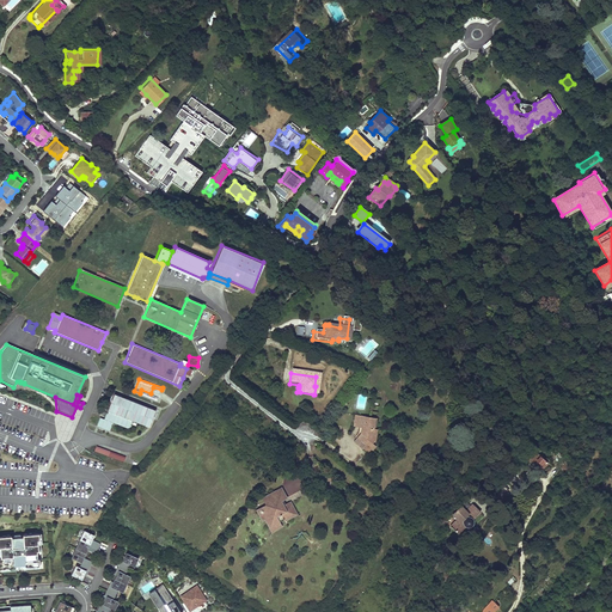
[(150,427),(157,409),(120,395),(111,418),(130,427),(133,420),(150,427)]
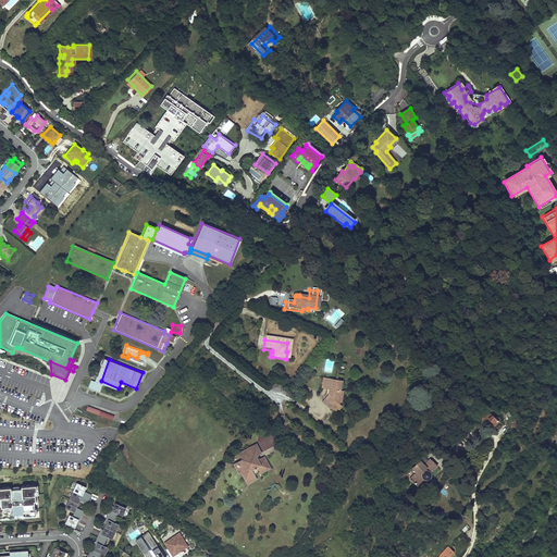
[(339,384),(321,381),(320,390),(329,392),(327,398),(324,403),(331,408),(329,411),(332,415),(337,408),(335,404),(337,399),(338,393),(337,393),(339,384)]
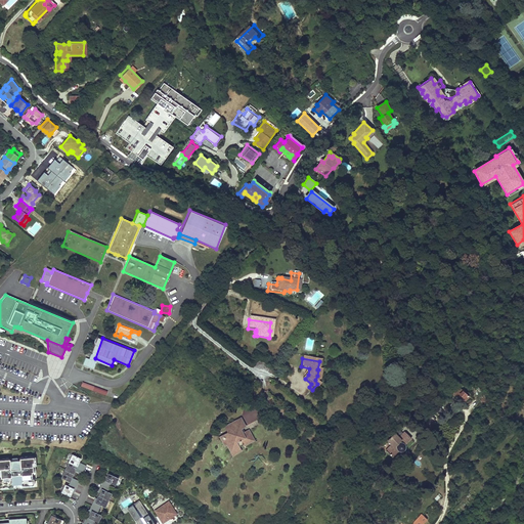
[(106,395),(107,390),(82,382),(81,387),(106,395)]
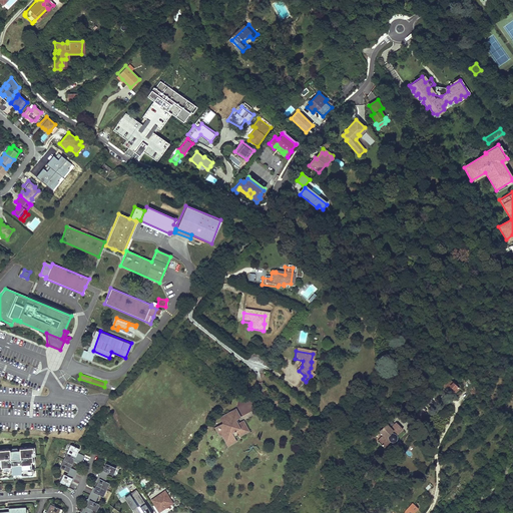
[(442,384),(454,393),(459,387),(448,378),(442,384)]
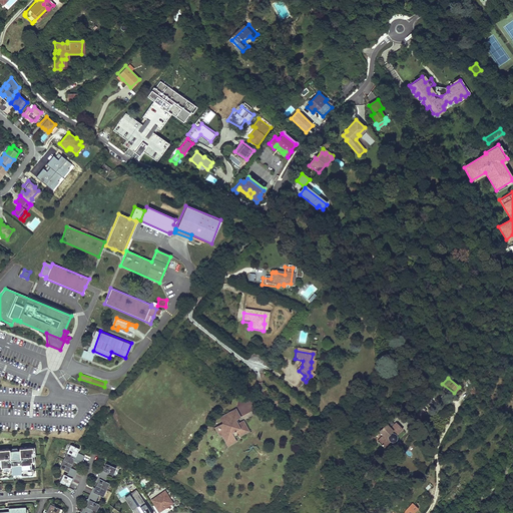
[(251,407),(241,399),(234,409),(243,416),(251,407)]
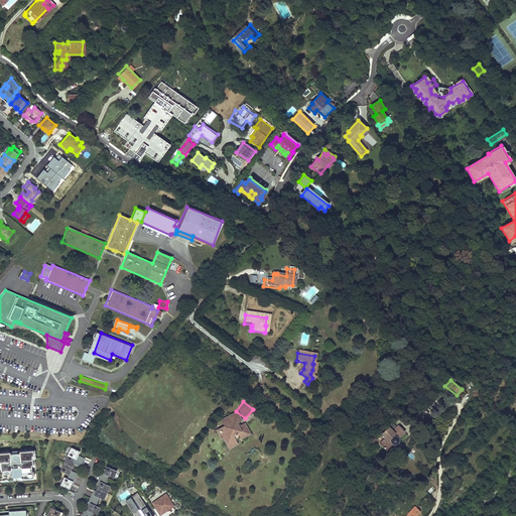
[(239,423),(234,414),(229,417),(233,426),(239,423)]
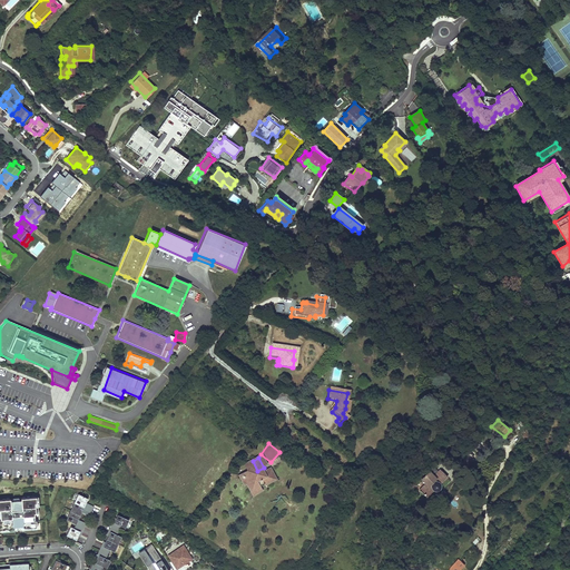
[(253,473),(257,471),(253,461),(242,468),(245,474),(236,479),(241,488),(243,487),(245,485),(246,488),(249,487),(252,492),(256,490),(261,488),(262,489),(273,482),(266,471),(259,474),(255,477),(253,473)]
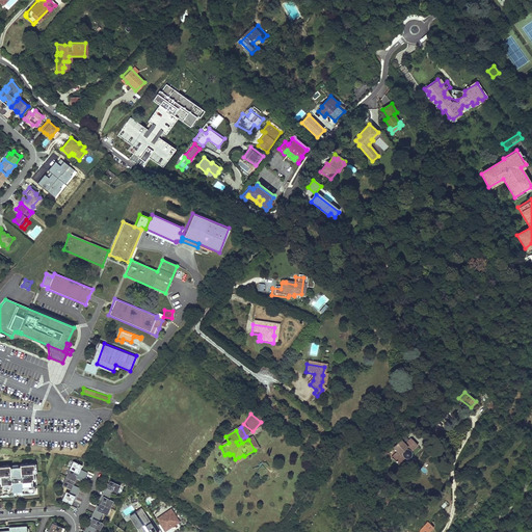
[(392,457),(399,463),(405,456),(406,456),(406,457),(407,457),(408,456),(409,455),(410,454),(411,453),(411,452),(410,451),(418,444),(411,439),(405,444),(401,440),(394,447),(398,451),(392,457)]
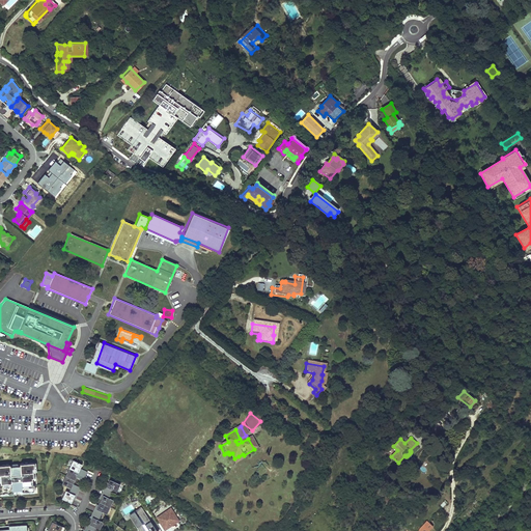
[(234,458),(232,453),(229,454),(228,452),(226,453),(232,465),(241,459),(239,456),(234,458)]
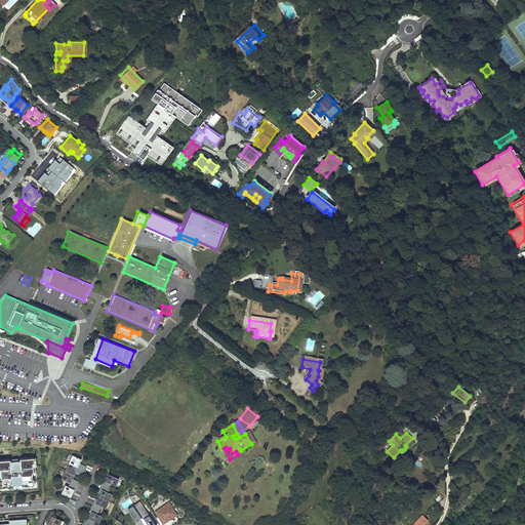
[(81,459),(72,454),(68,462),(77,467),(79,462),(81,459)]
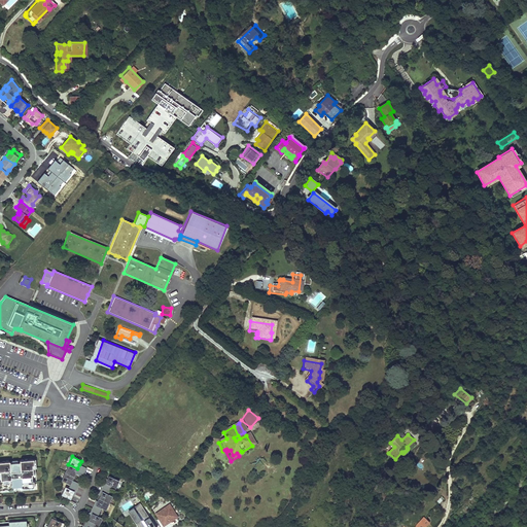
[(20,462),(9,463),(9,462),(0,462),(0,471),(3,471),(3,476),(0,476),(0,477),(0,482),(0,481),(0,490),(9,490),(11,489),(11,487),(22,487),(22,489),(33,488),(34,488),(34,485),(32,485),(32,479),(33,478),(33,472),(32,469),(34,469),(33,460),(20,461),(20,462)]
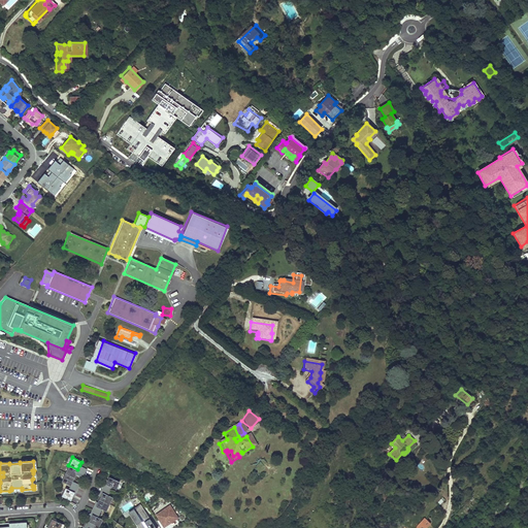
[(77,469),(68,465),(65,473),(73,477),(75,473),(77,469)]
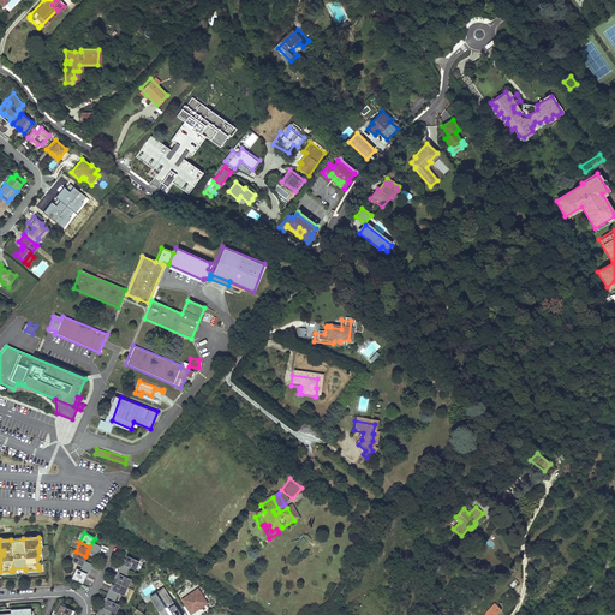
[(76,551),(71,560),(82,565),(84,560),(85,556),(76,551)]
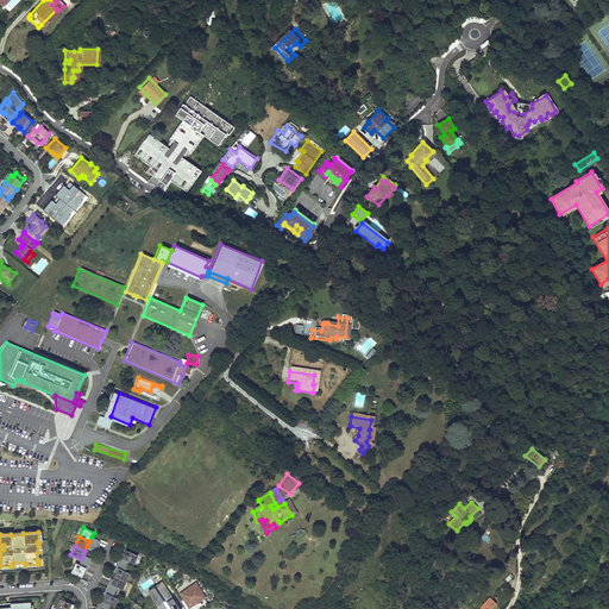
[(133,564),(137,557),(125,551),(124,553),(121,559),(129,562),(133,564)]
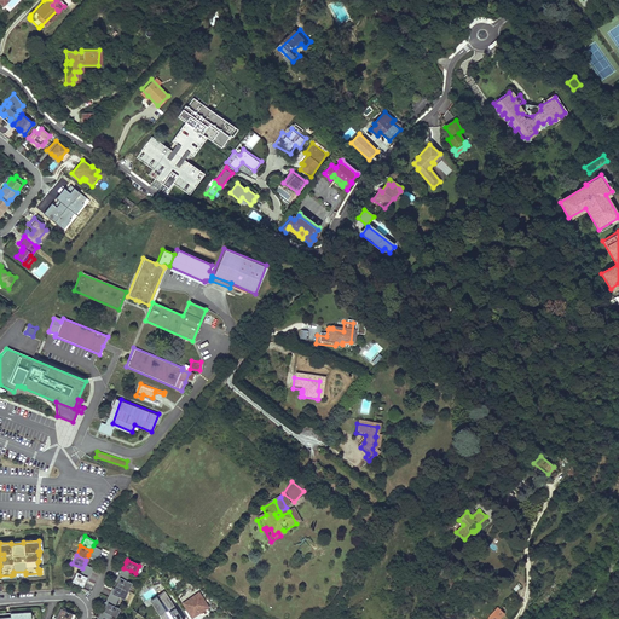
[(126,562),(123,562),(119,572),(128,576),(131,571),(123,568),(126,562)]
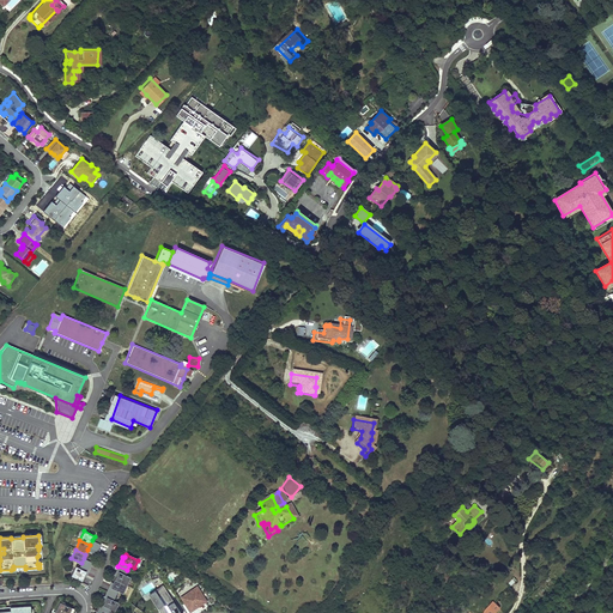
[(83,576),(85,577),(90,568),(82,563),(79,568),(85,571),(83,576)]
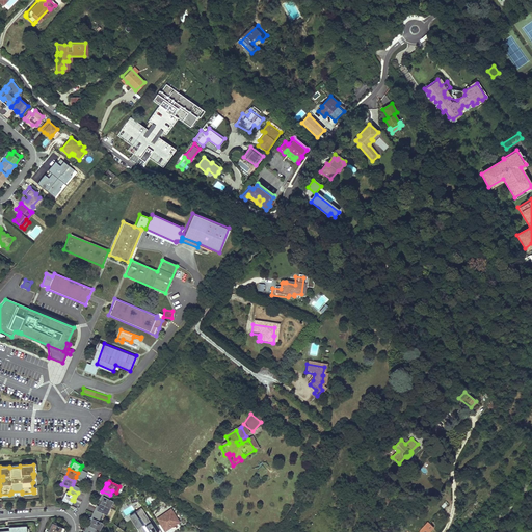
[(64,490),(61,499),(70,503),(72,500),(74,496),(69,493),(64,490)]
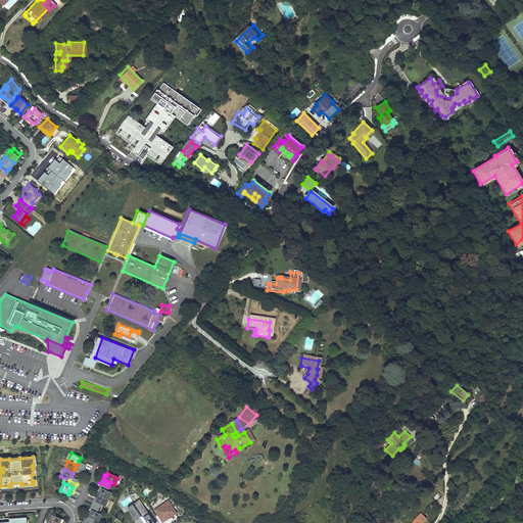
[(100,483),(97,491),(98,491),(100,487),(106,490),(108,486),(100,483)]
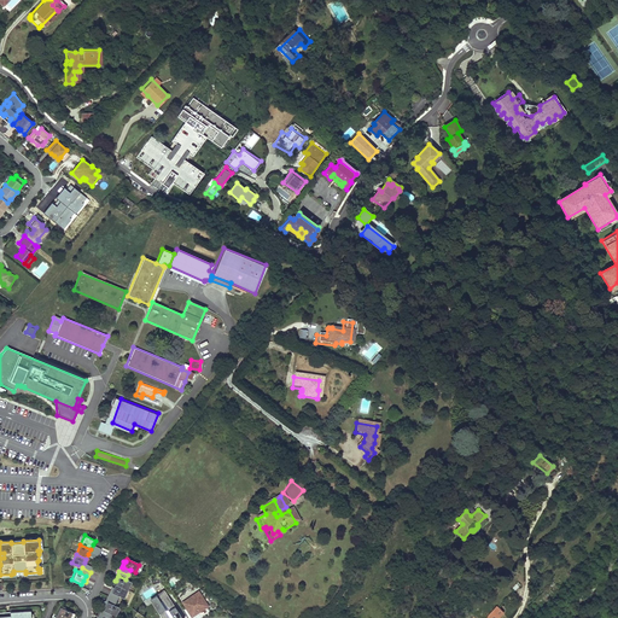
[(126,579),(118,576),(116,581),(115,584),(127,590),(130,582),(126,579)]
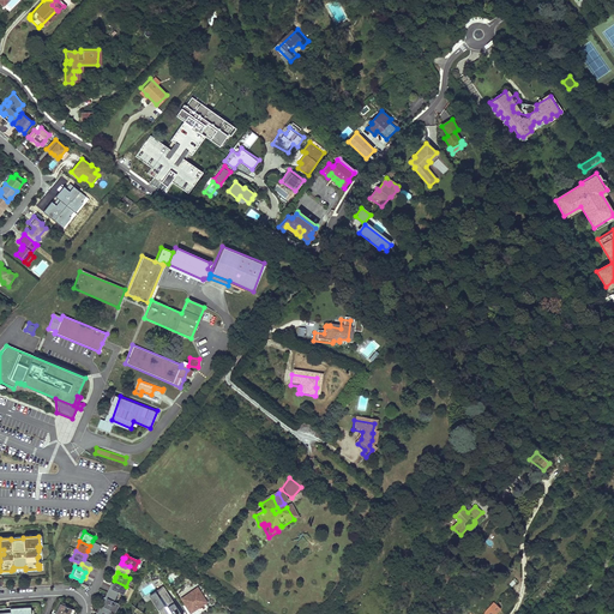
[(116,593),(121,595),(126,587),(114,581),(113,584),(110,589),(116,593)]
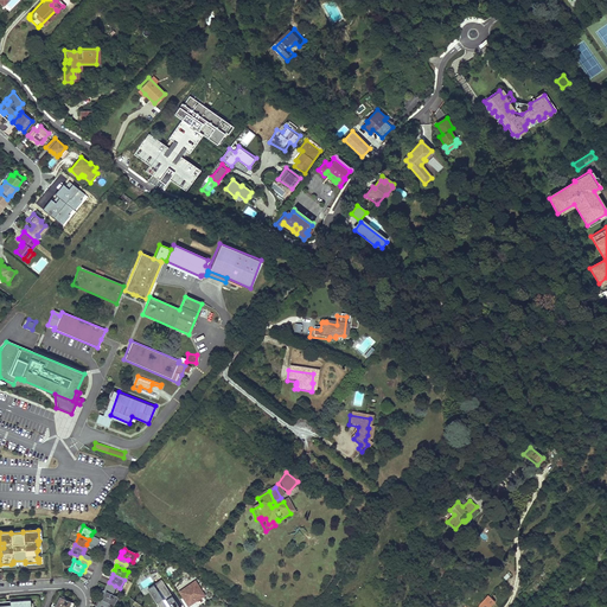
[(112,577),(109,576),(104,586),(113,589),(115,586),(109,582),(112,577)]
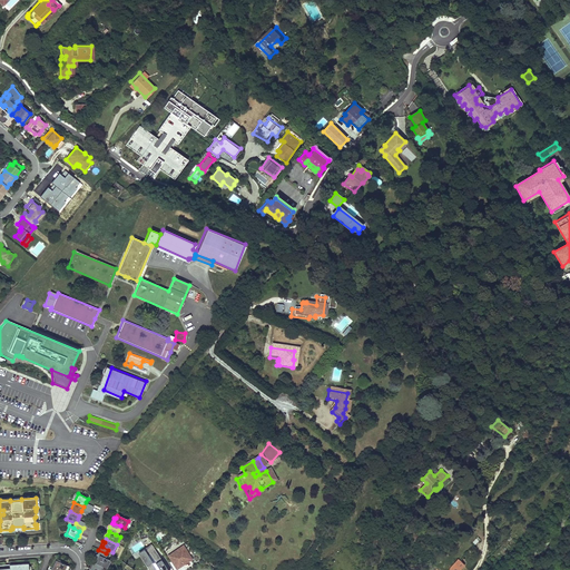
[(148,569),(147,569),(163,569),(166,567),(150,544),(145,549),(147,552),(146,553),(139,558),(148,569)]
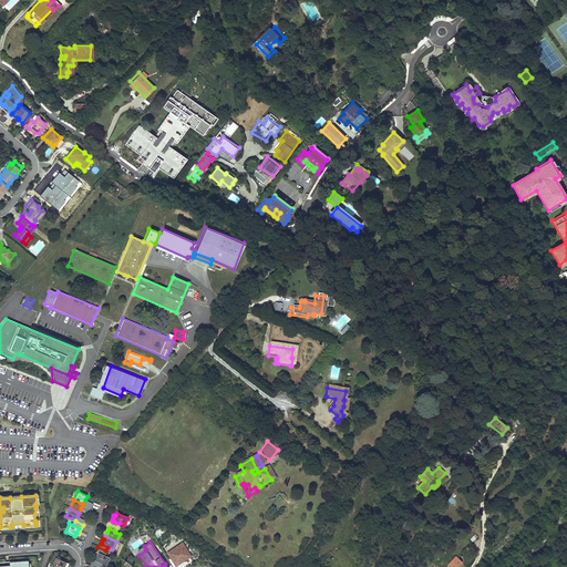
[(188,554),(181,544),(167,554),(174,564),(188,554)]
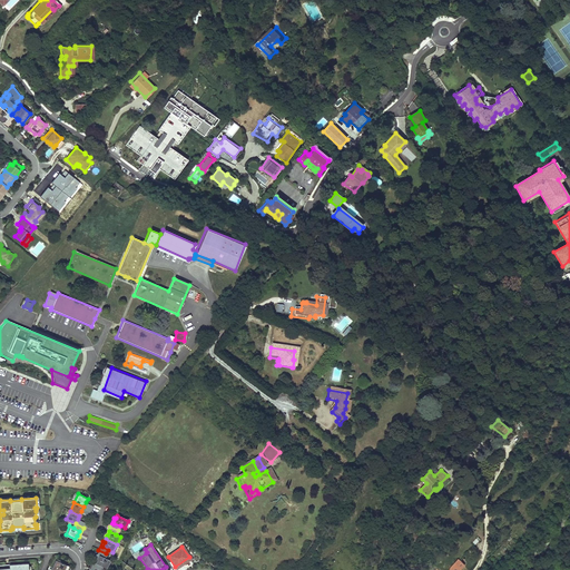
[(98,550),(94,559),(96,560),(98,556),(105,558),(106,553),(98,550)]
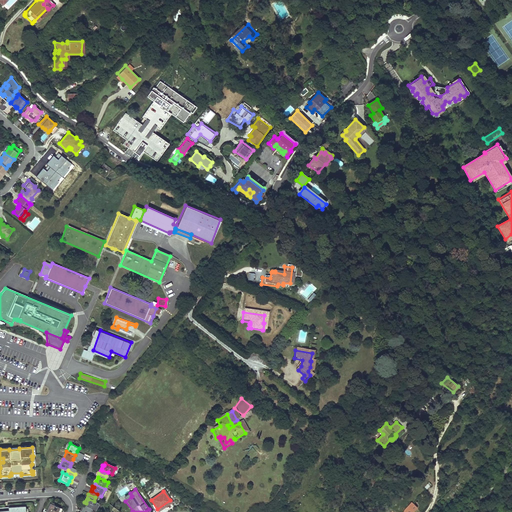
[(86,503),(85,505),(90,508),(94,510),(98,503),(94,501),(88,499),(86,503)]
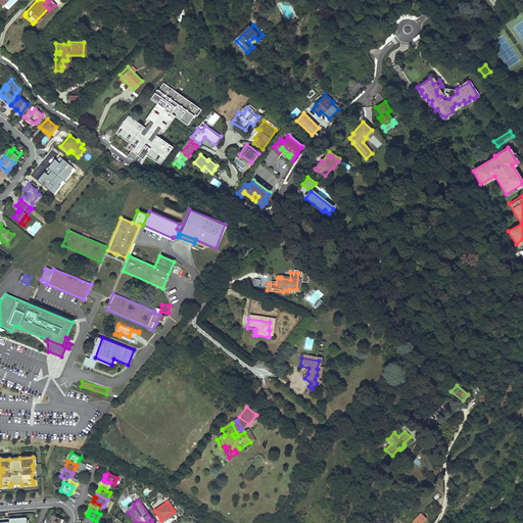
[(175,512),(174,511),(160,520),(161,521),(163,520),(175,512)]
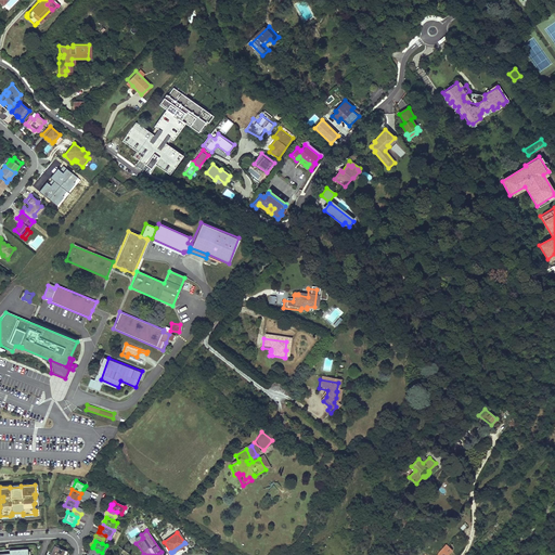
[(447,543),(434,554),(446,554),(452,549),(447,543)]
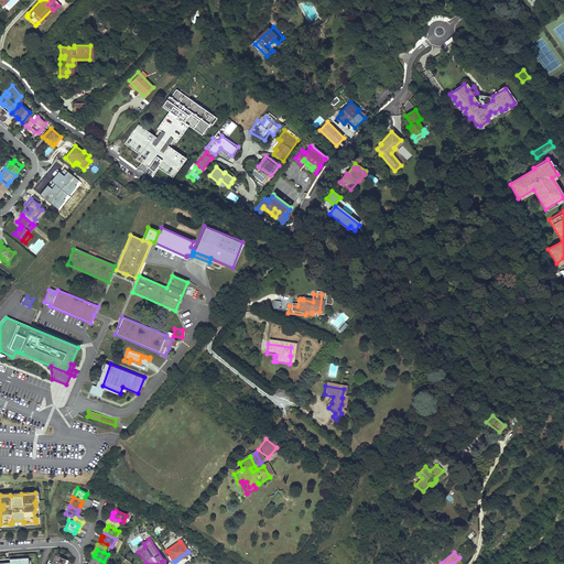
[(66,563),(68,560),(56,554),(51,563),(66,563)]
